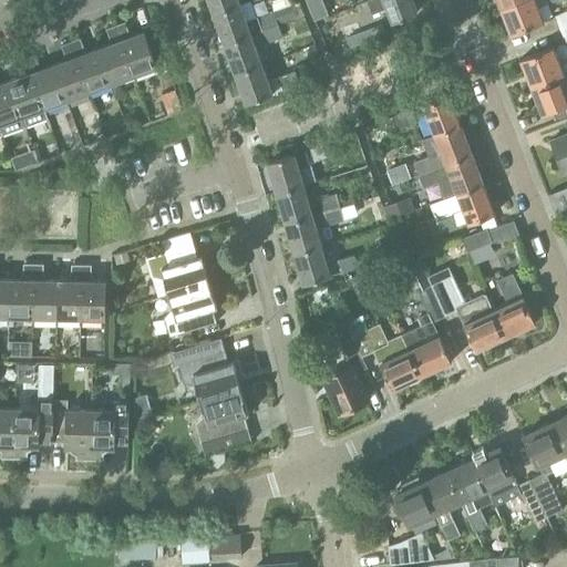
[(239,3),(237,0),(208,0),(214,13),(239,3)]
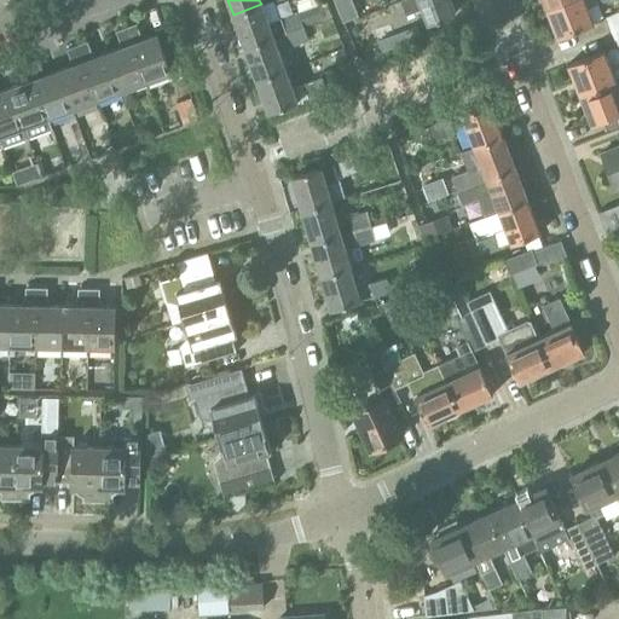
[(351,0),(345,0),(336,4),(343,22),(357,16),(351,0)]
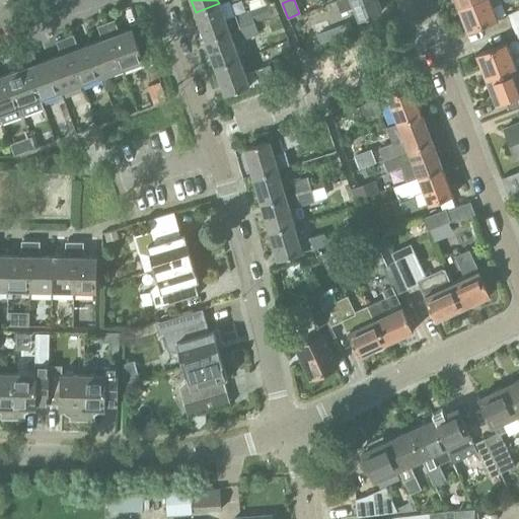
[(337,0),(337,1),(341,13),(354,8),(359,20),(367,17),(367,18),(370,17),(370,16),(382,11),(377,0),(337,0)]
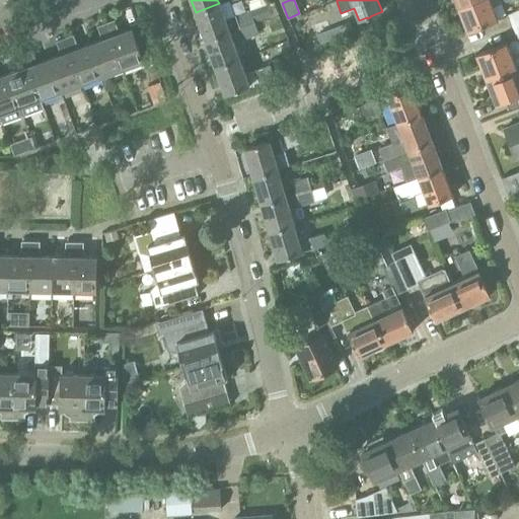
[(490,0),(474,0),(457,7),(458,7),(467,30),(466,30),(467,32),(498,20),(490,0)]
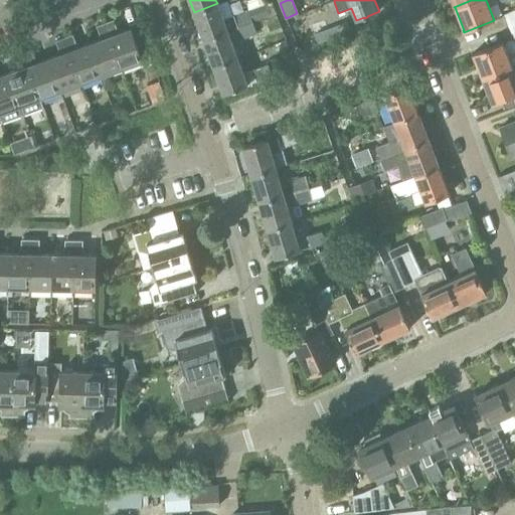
[(272,1),(248,10),(252,22),(277,13),(272,1)]
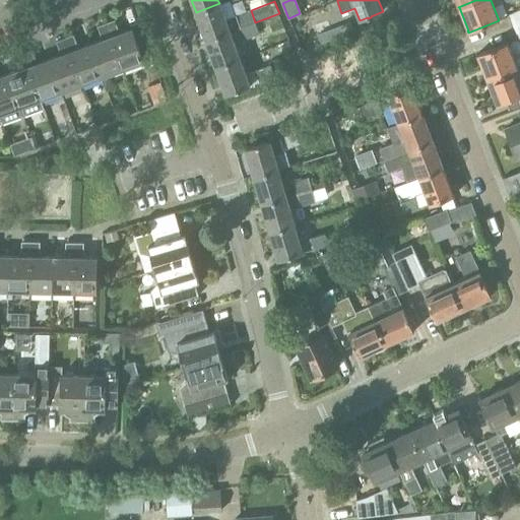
[(219,3),(196,12),(205,40),(230,30),(230,31),(240,27),(255,22),(251,10),(225,19),(219,3)]
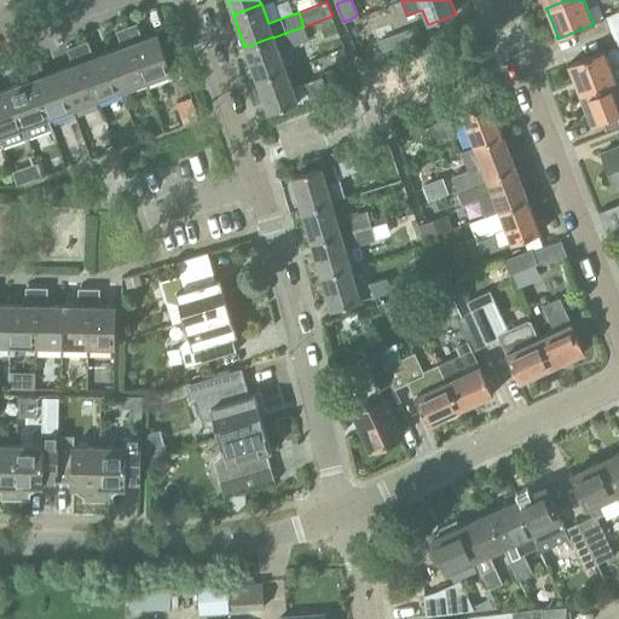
[(612,33),(618,29),(618,13),(606,18),(612,33)]
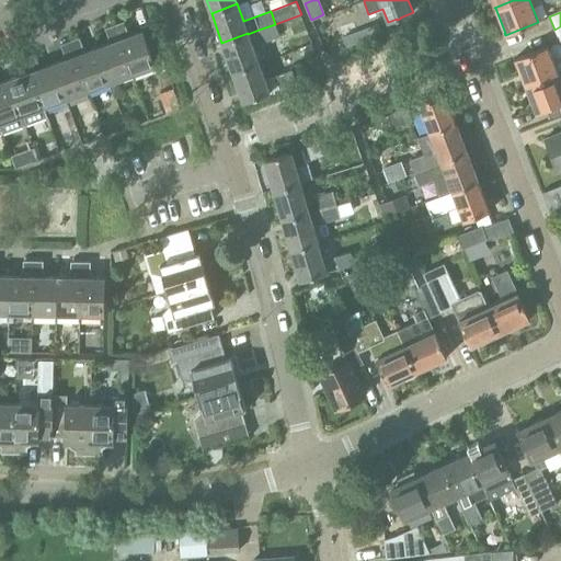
[(124,21),(115,24),(133,75),(156,66),(144,31),(126,37),(125,35),(126,31),(127,31),(124,21)]
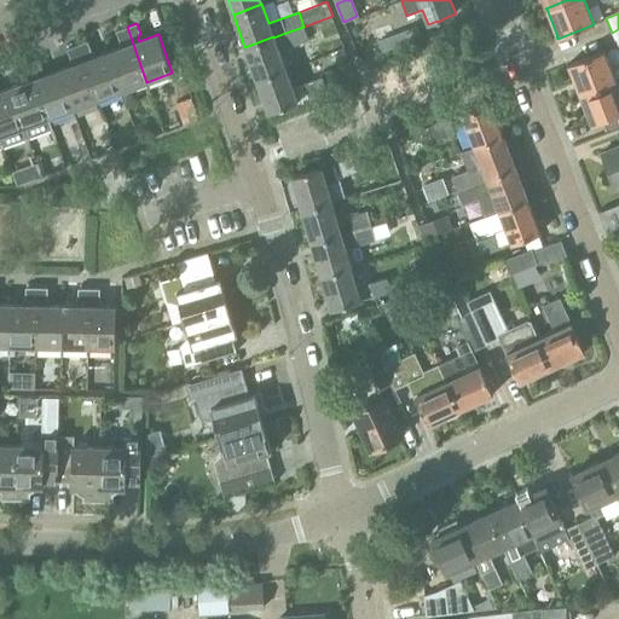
[(126,46),(108,52),(122,91),(146,82),(127,27),(116,32),(120,41),(121,40),(126,42),(126,46)]
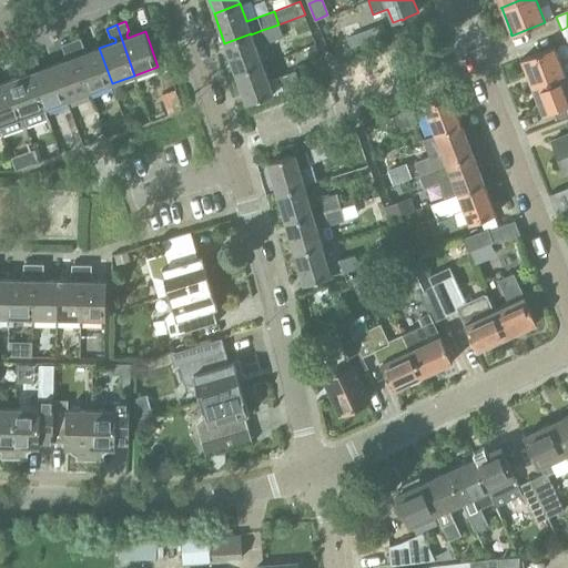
[(279,24),(262,30),(266,42),(283,37),(279,24)]
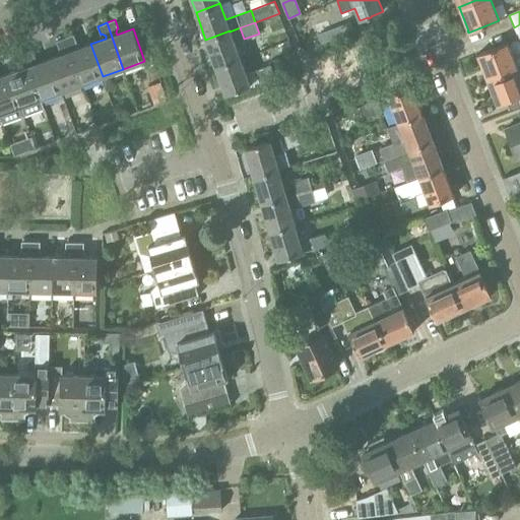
[(350,23),(318,36),(321,43),(353,30),(350,23)]
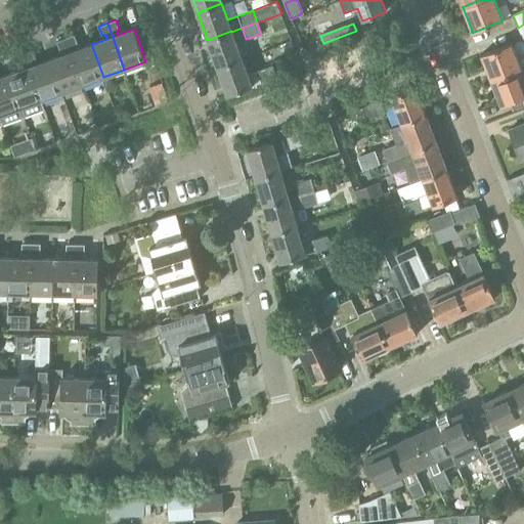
[(242,59),(231,32),(231,31),(207,40),(217,68),(242,59)]
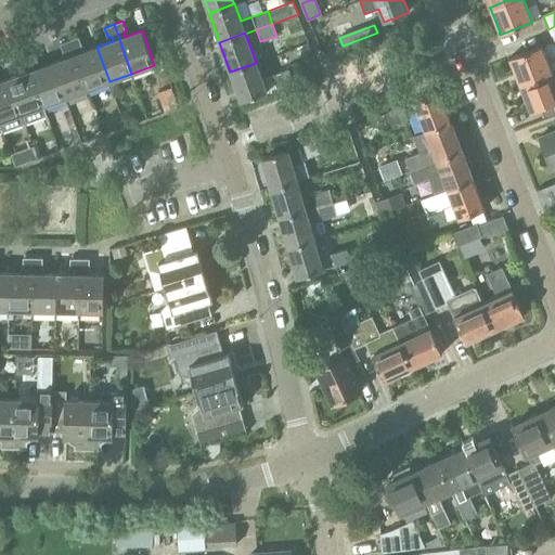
[(79,37),(69,40),(87,89),(110,81),(97,47),(80,53),(79,50),(81,47),(82,46),(79,37)]
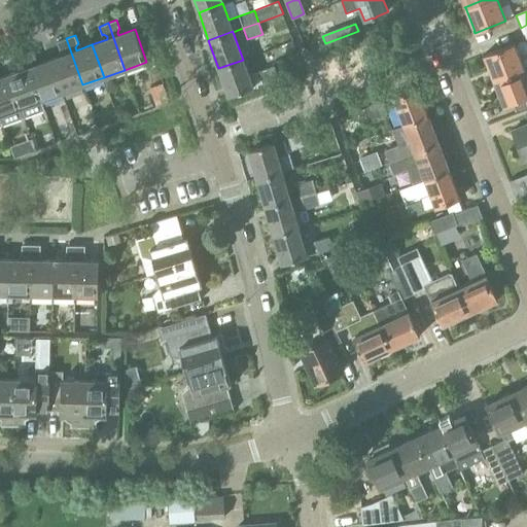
[(66,55),(50,60),(62,93),(82,84),(66,38),(57,41),(60,50),(61,49),(65,51),(66,55)]
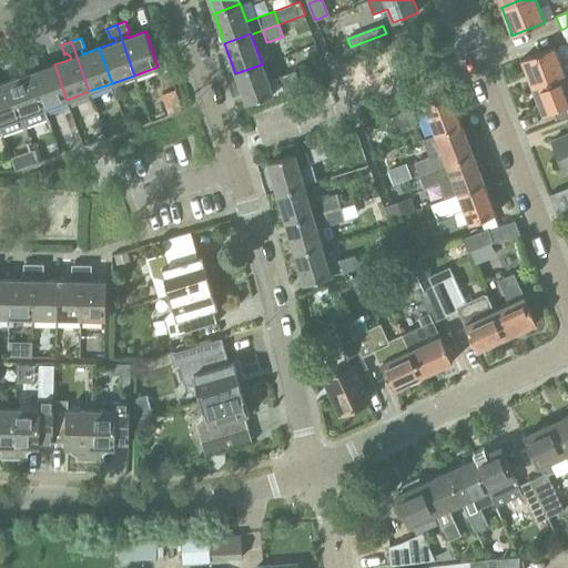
[(565,74),(567,73),(567,58),(560,61),(555,47),(520,60),(521,61),(523,61),(533,87),(531,87),(531,88),(565,74)]
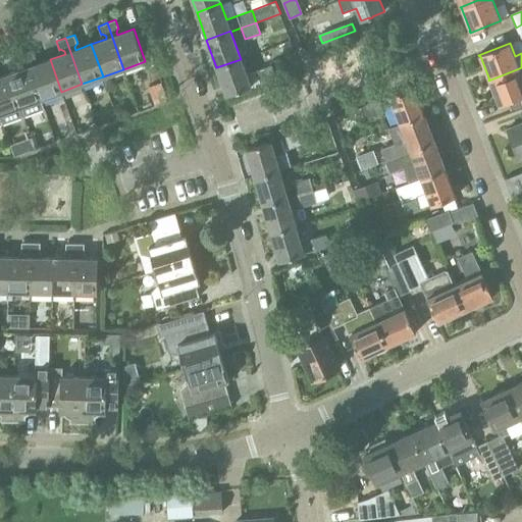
[(33,50),(23,53),(41,99),(61,92),(50,59),(34,65),(33,62),(35,58),(36,58),(33,50)]
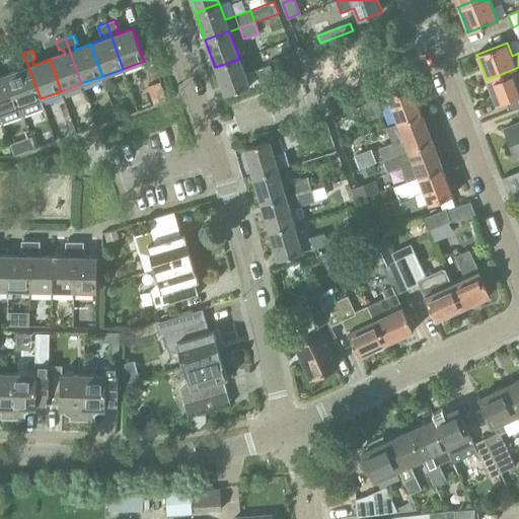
[(44,108),(41,98),(23,53),(15,56),(18,64),(19,64),(22,66),(23,68),(8,74),(23,116),(44,108)]
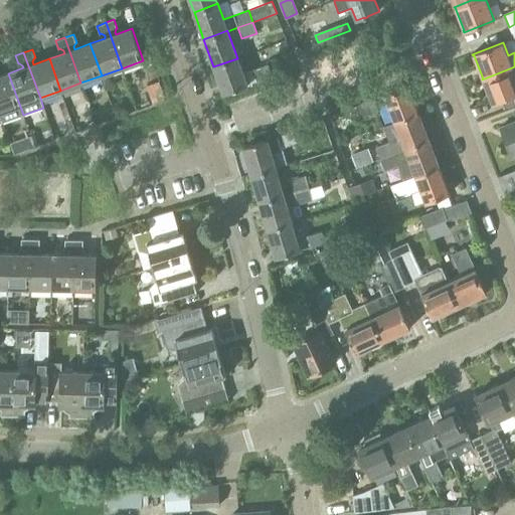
[(237,58),(213,66),(223,94),(247,86),(237,58)]
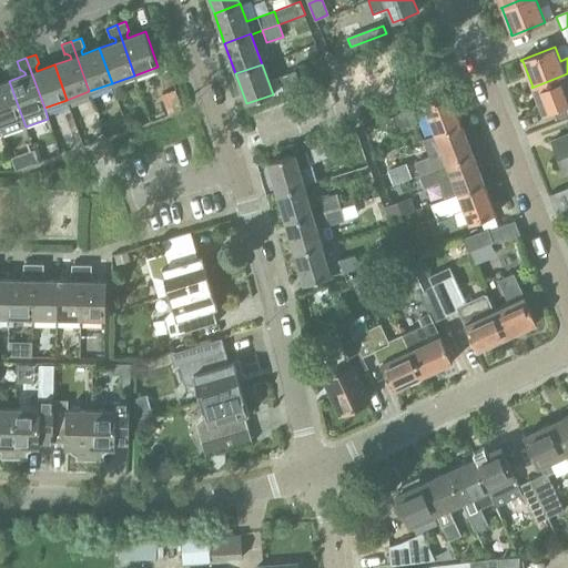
[(280,77),(284,90),(301,83),(295,71),(280,77)]
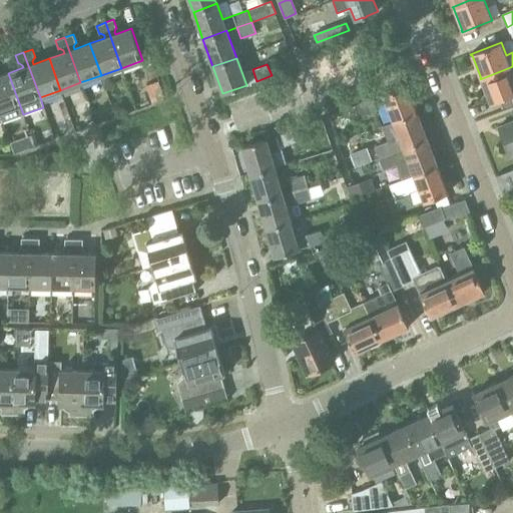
[(510,67),(480,79),(481,79),(490,102),(489,102),(489,103),(512,94),(512,74),(510,67)]
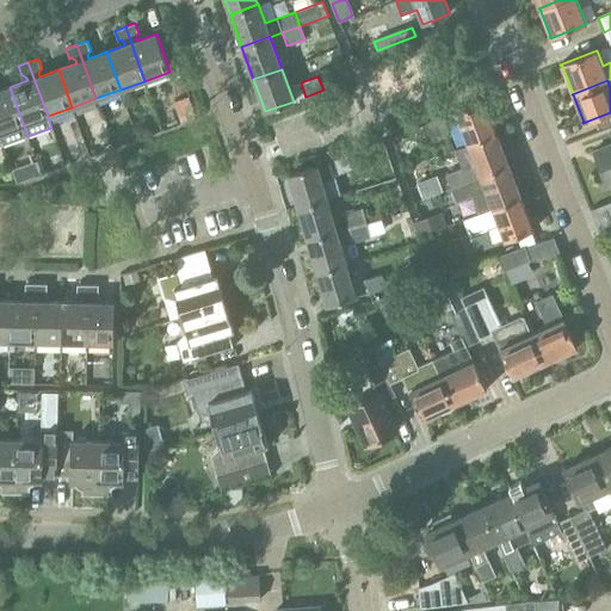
[(0,135),(4,144),(28,136),(10,87),(0,90),(0,135)]
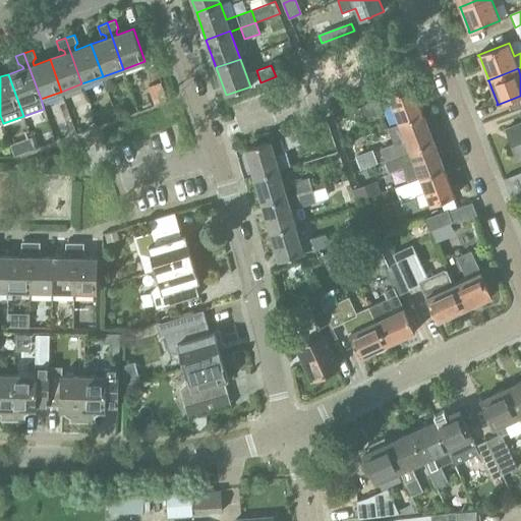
[(155,105),(167,101),(161,82),(148,87),(155,105)]
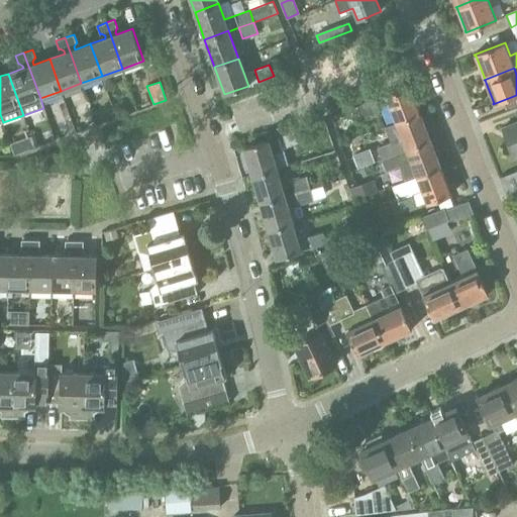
[(386,96),(396,123),(420,113),(410,87),(386,96)]
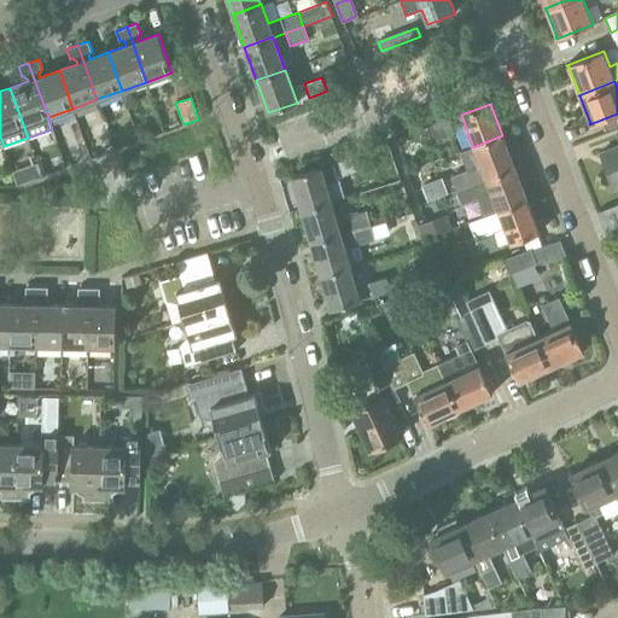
[(454,133),(449,120),(431,127),(436,140),(454,133)]
